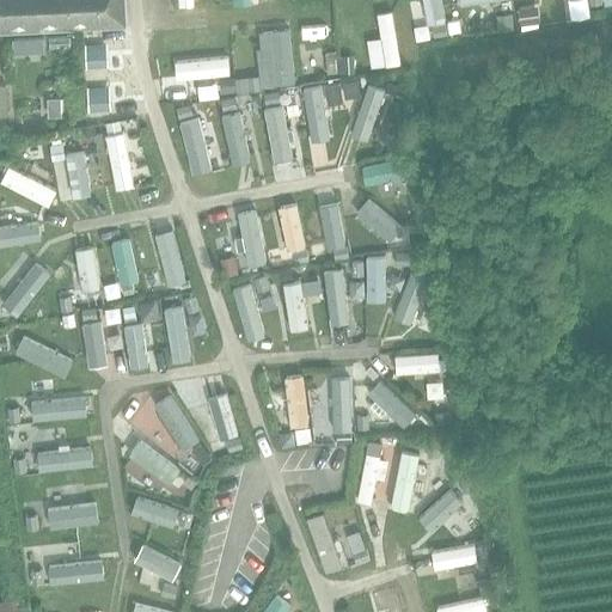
[(0,29),(120,23),(118,2),(122,2),(121,0),(0,0),(0,115),(7,115),(6,84),(0,84),(0,29)]
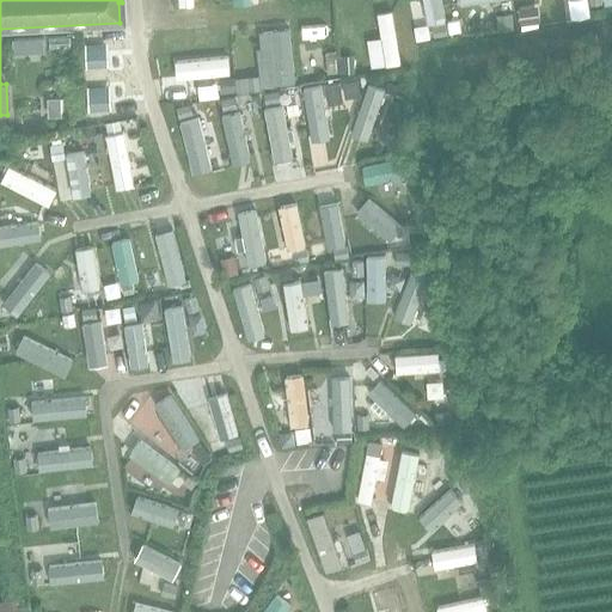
[(412,0),(397,0),(401,13),(385,17),(390,38),(420,32),(412,0)]
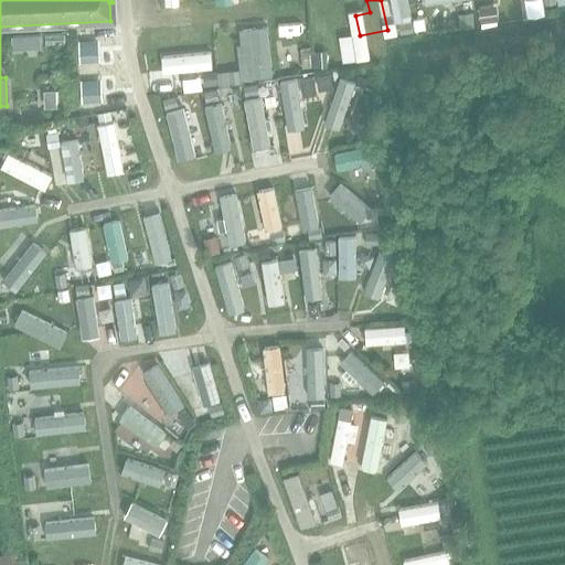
[(318,1),(296,2),(297,27),(319,25),(318,1)]
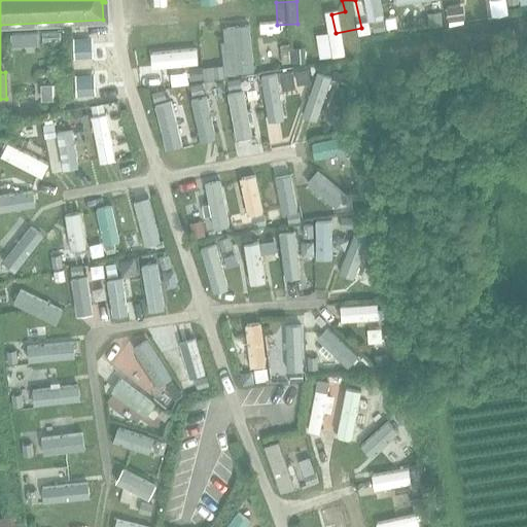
[(241,54),(267,54),(267,4),(240,4),(241,54)]
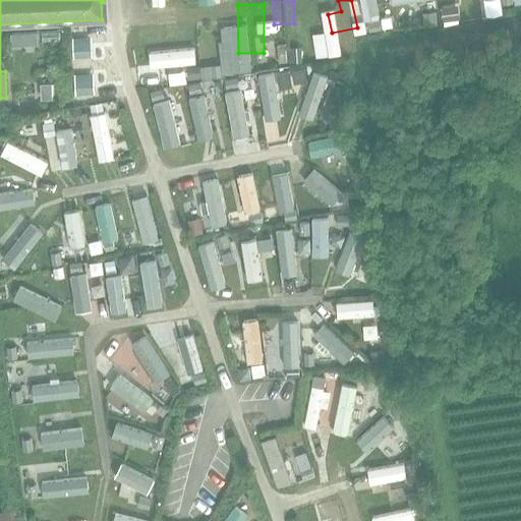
[(458,4),(443,6),(444,17),(460,15),(458,4)]
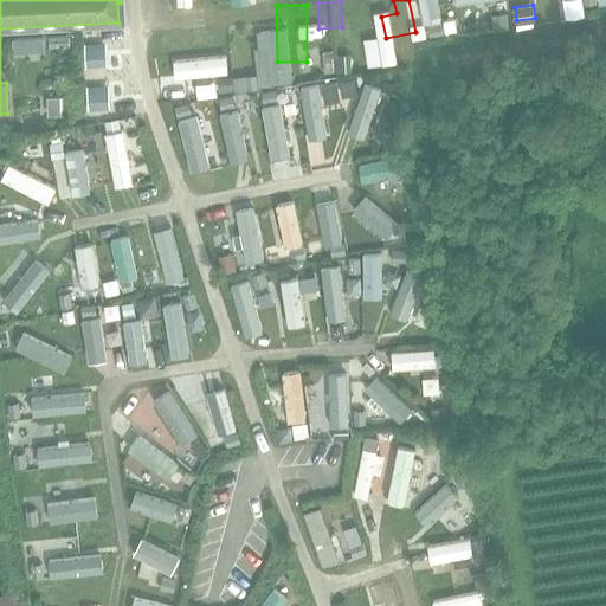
[(455,20),(443,23),(444,34),(456,32),(455,20)]
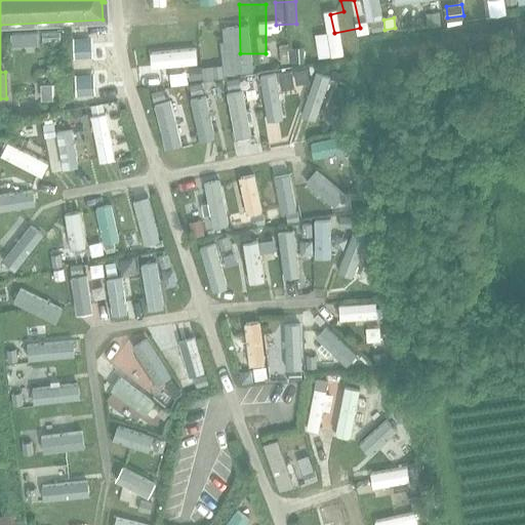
[(384,19),(371,22),(372,32),(385,30),(384,19)]
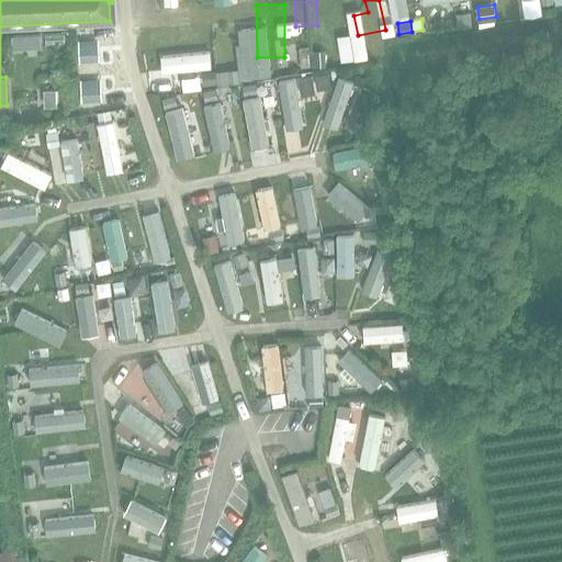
[(179,30),(179,49),(229,49),(229,30),(179,30)]
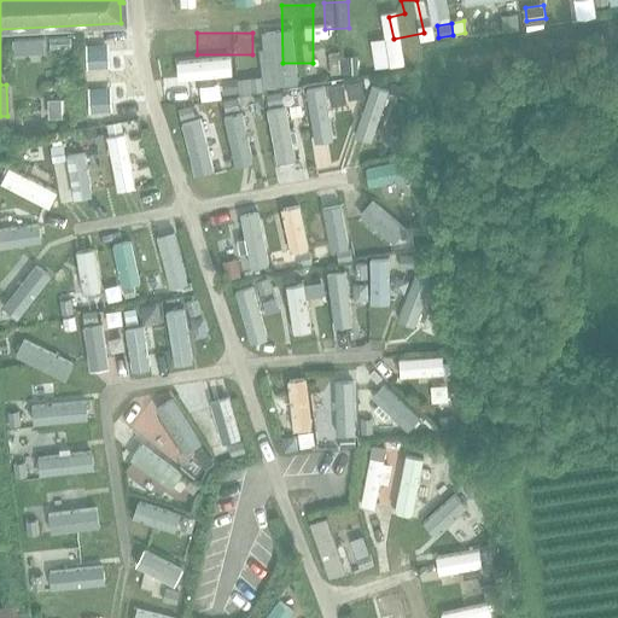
[(45,38),(13,39),(13,53),(45,52),(45,38)]
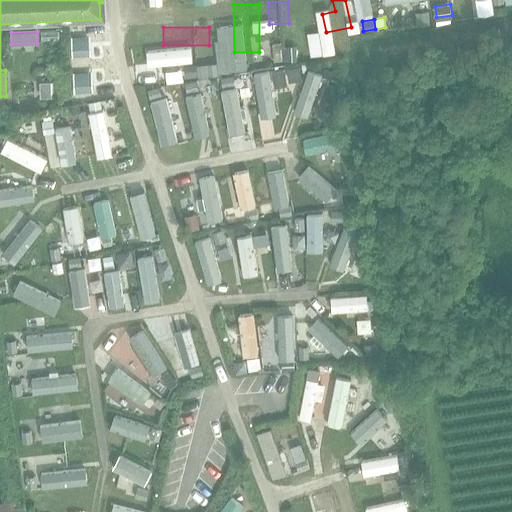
[(86,37),(71,38),(72,56),(87,56),(86,37)]
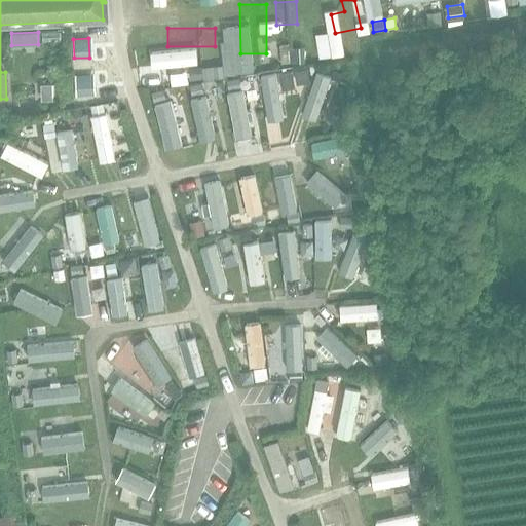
[(289,43),(280,43),(282,63),(290,62),(289,47),(289,43)]
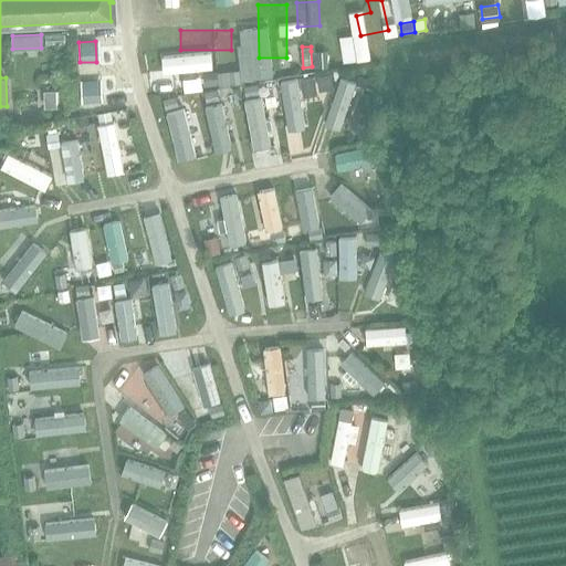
[(236,51),(238,66),(260,63),(259,49),(236,51)]
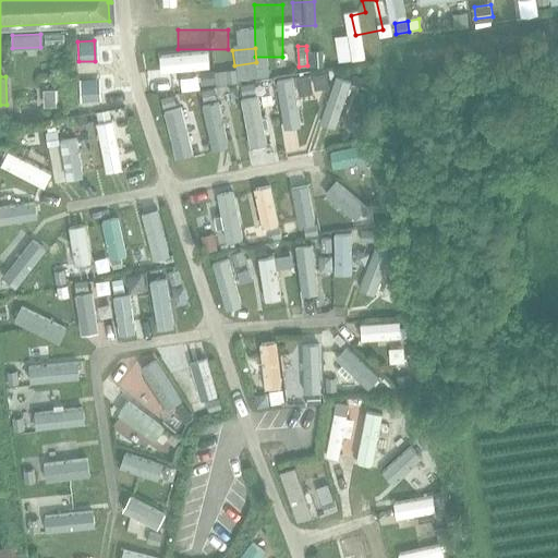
[(323,49),(306,50),(307,65),(323,65),(323,49)]
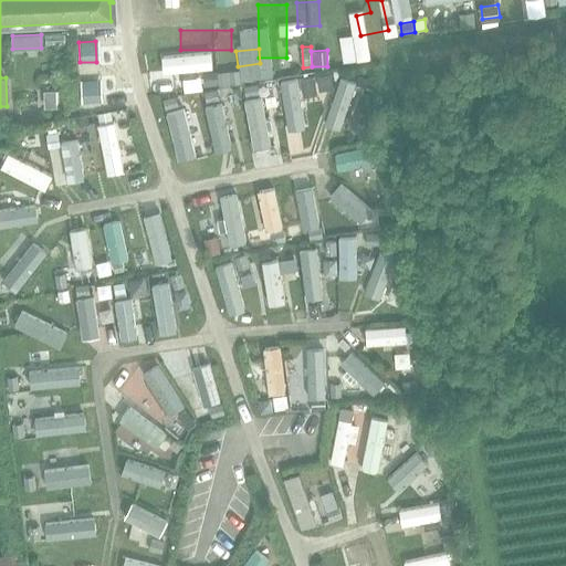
[(190,71),(189,53),(166,54),(167,72),(190,71)]
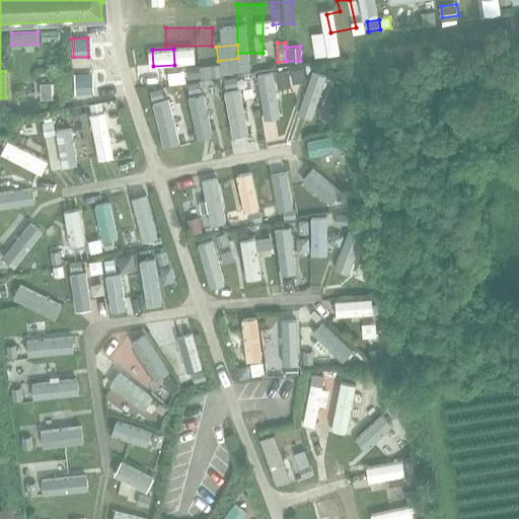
[(200,50),(186,51),(187,64),(201,63),(200,50)]
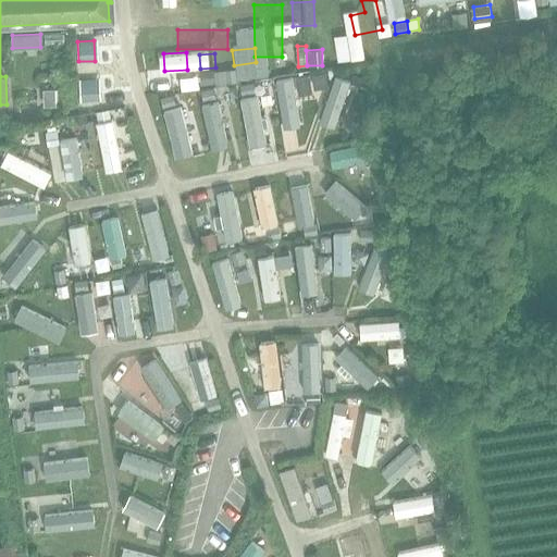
[(100,82),(124,81),(123,56),(100,56),(100,82)]
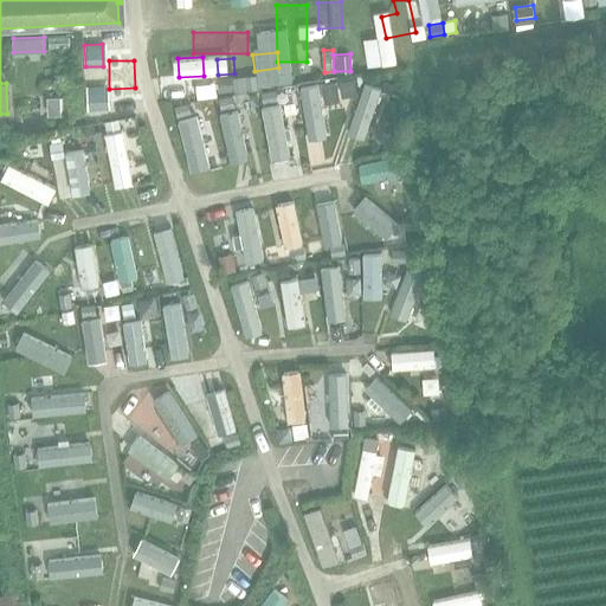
[(233,76),(218,77),(219,92),(234,91),(234,78),(233,76)]
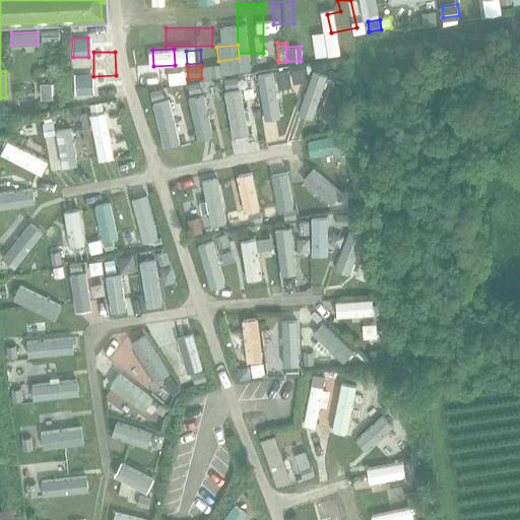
[(220,65),(201,67),(201,78),(202,79),(222,77),(220,65)]
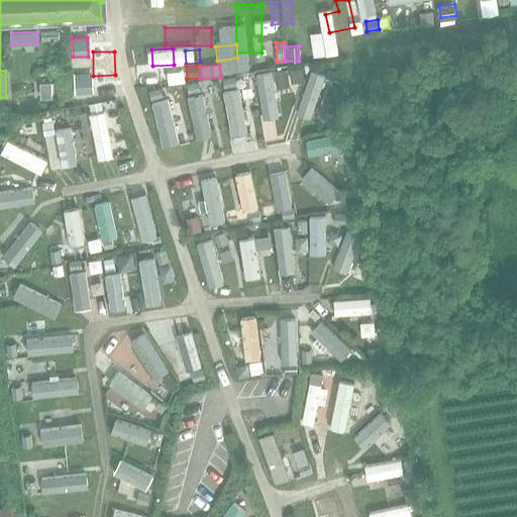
[(253,67),(240,70),(247,107),(261,105),(253,67)]
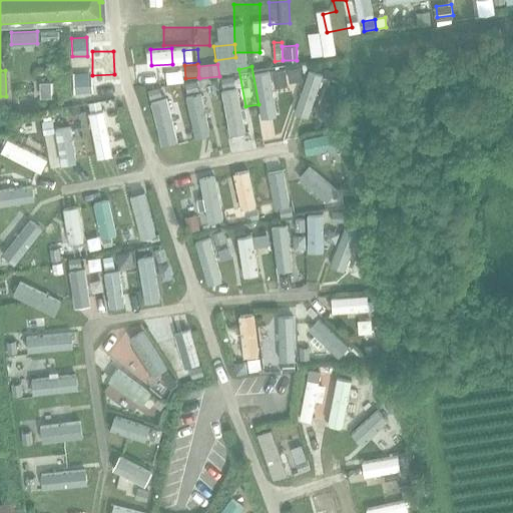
[(301,67),(287,69),(290,82),(303,80),(301,67)]
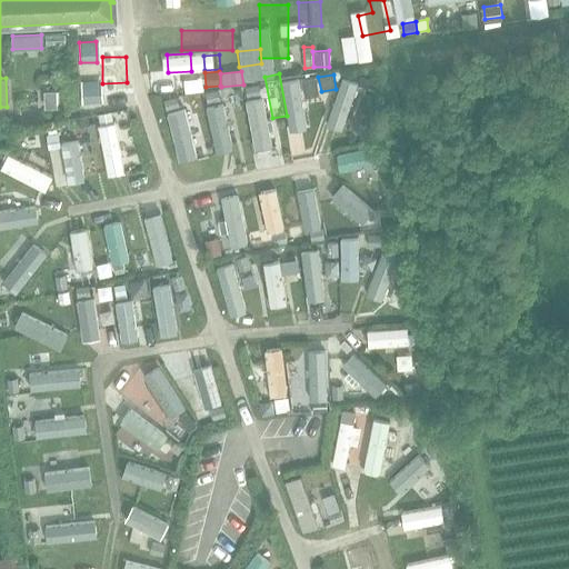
[(361,75),(358,83),(369,87),(371,79),(361,75)]
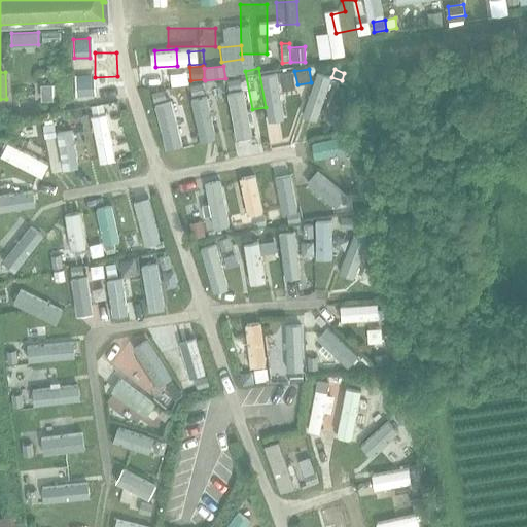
[(292,71),(279,73),(282,91),(295,88),(292,71)]
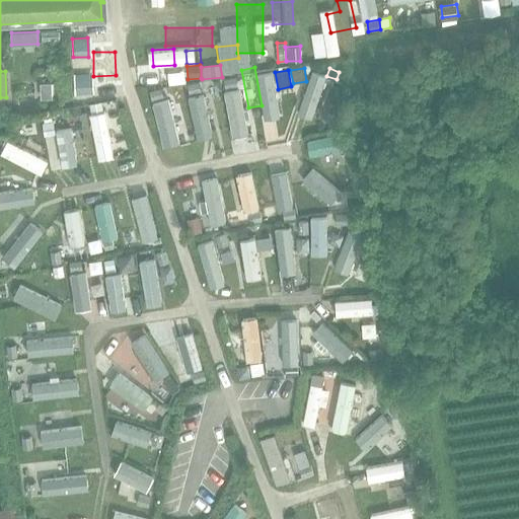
[(89,74),(74,75),(75,93),(90,93),(89,74)]
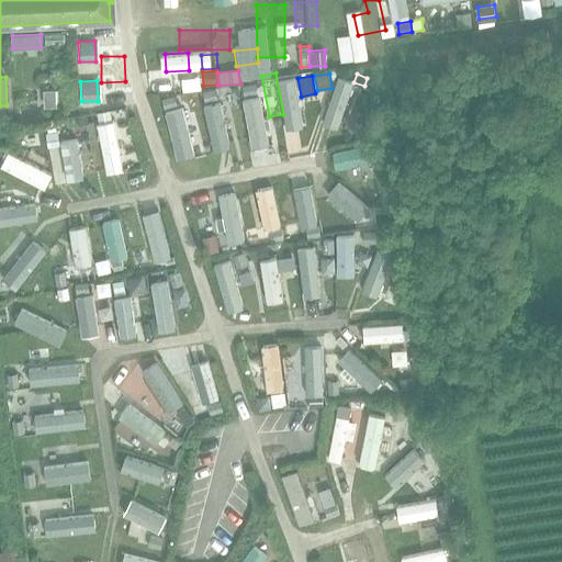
[(256,81),(243,83),(245,99),(258,97),(256,81)]
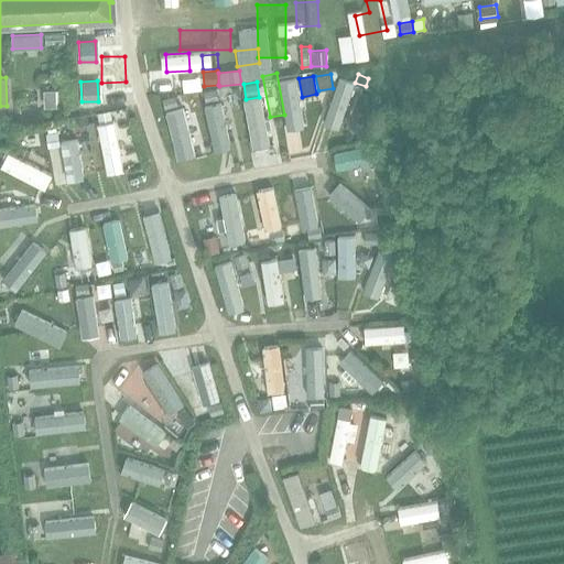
[(217,88),(204,91),(206,102),(219,100),(217,88)]
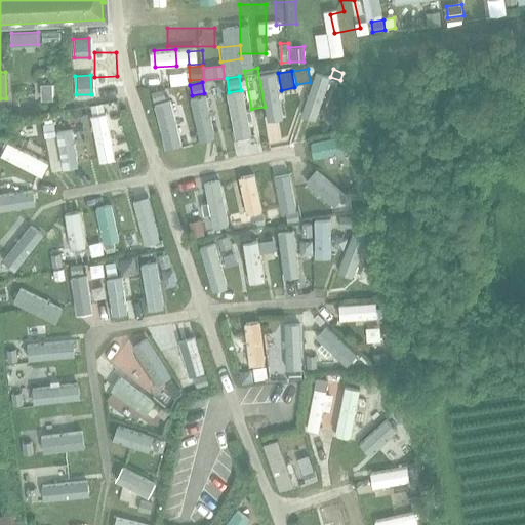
[(52,84),(41,85),(41,99),(52,99),(52,84)]
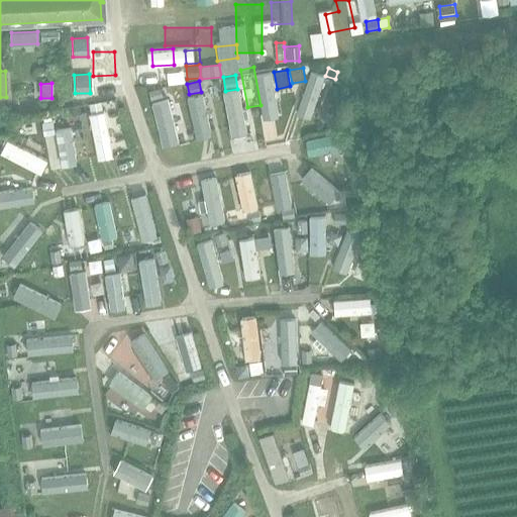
[(161,87),(149,90),(152,100),(163,97),(161,87)]
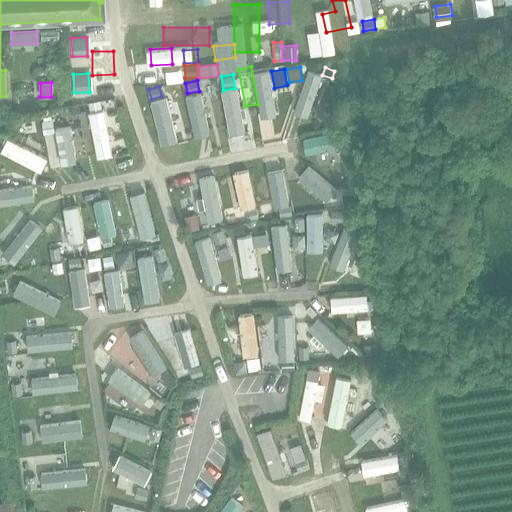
[(100,100),(88,102),(89,111),(102,109),(100,100)]
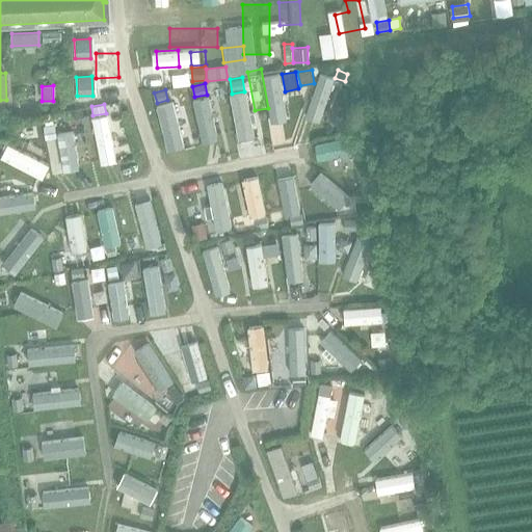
[(86,106),(73,108),(74,116),(75,118),(88,116),(86,106)]
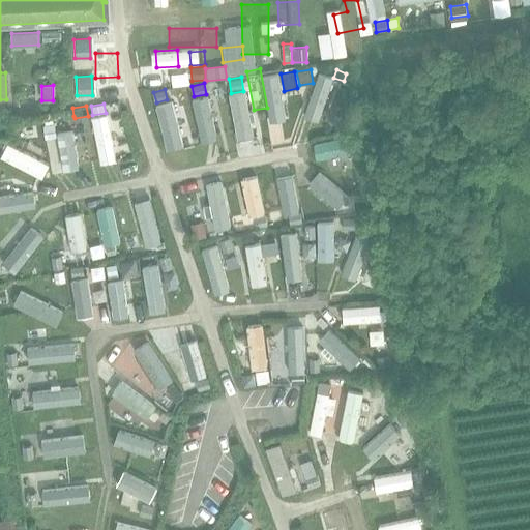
[(56,124),(45,126),(47,140),(58,138),(56,124)]
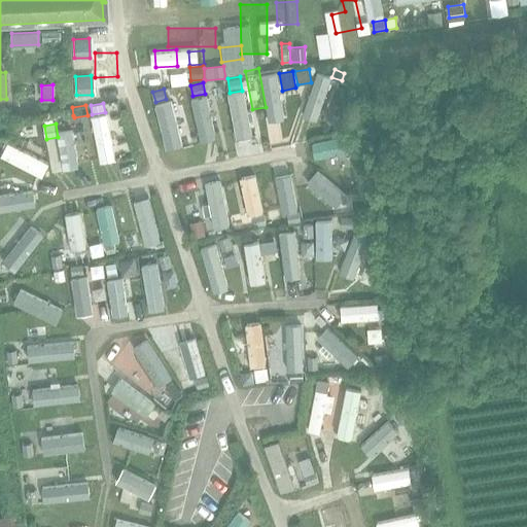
[(302,202),(318,197),(305,156),(289,162),(302,202)]
